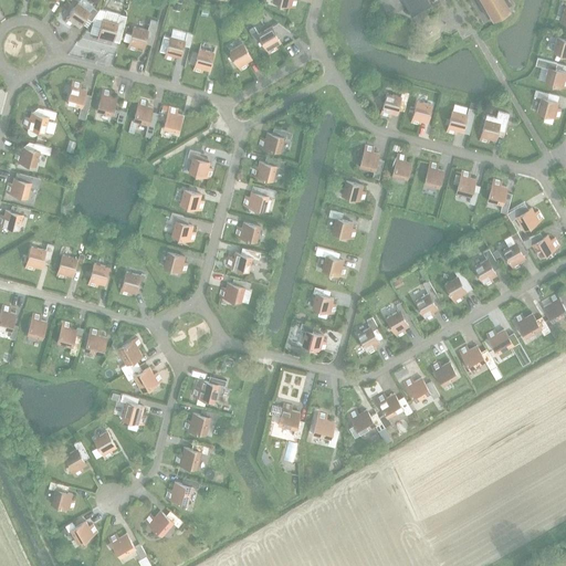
[(85,17),(91,21),(100,8),(87,0),(79,0),(64,21),(72,27),(74,23),(79,27),(85,17)]
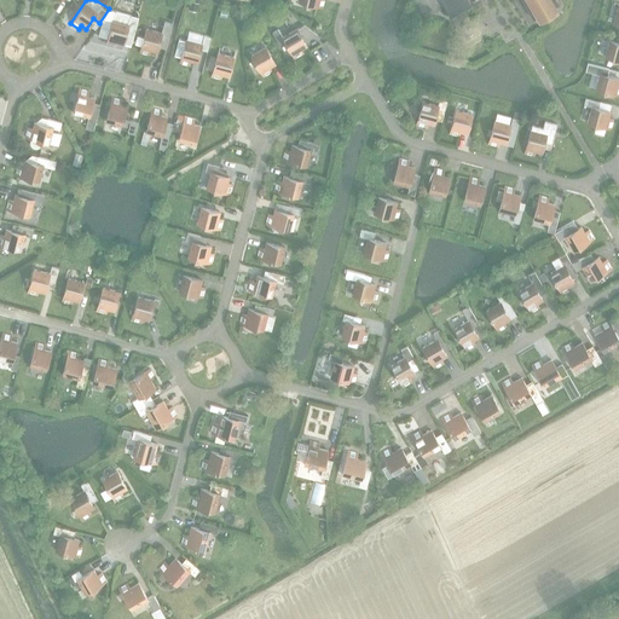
[(428,0),(433,7),(441,1),(450,16),(470,5),(467,0),(522,0),(533,18),(538,16),(541,19),(556,11),(553,6),(557,4),(555,0),(428,0)]
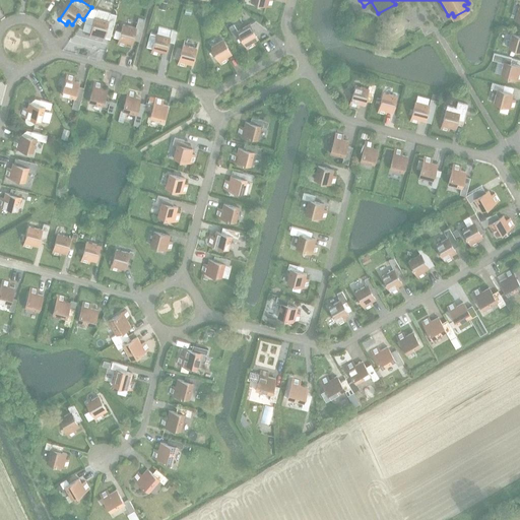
[(107,26),(113,27),(115,17),(110,15),(110,12),(96,9),(89,37),(98,39),(99,35),(104,37),(107,26)]
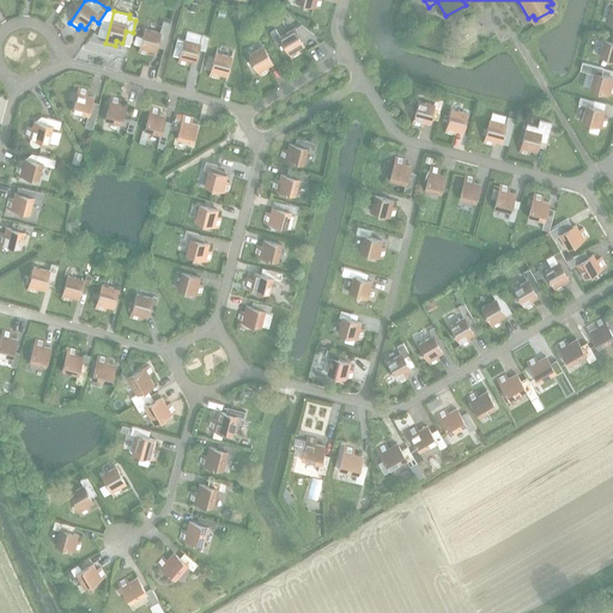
[(158,40),(165,42),(170,23),(163,20),(159,32),(145,29),(138,53),(147,55),(149,50),(156,52),(158,40)]
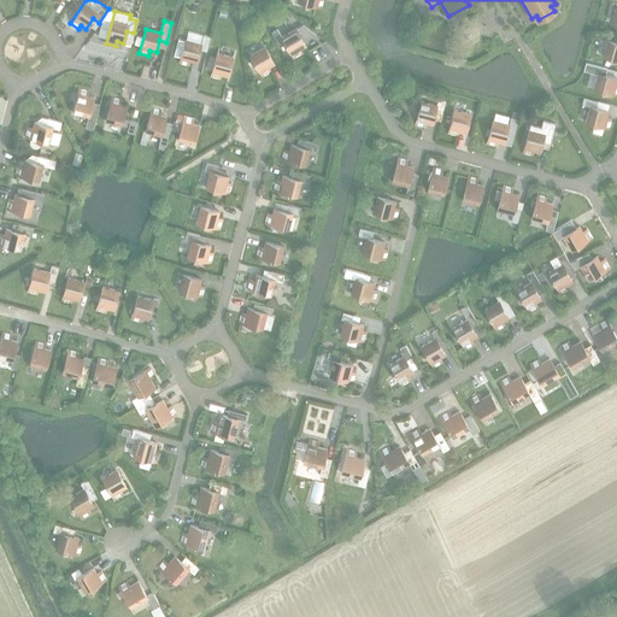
[(306,46),(303,41),(315,34),(303,24),(295,29),(282,37),(277,29),(271,33),(278,45),(285,41),(294,58),(303,53),(300,50),(306,46)]
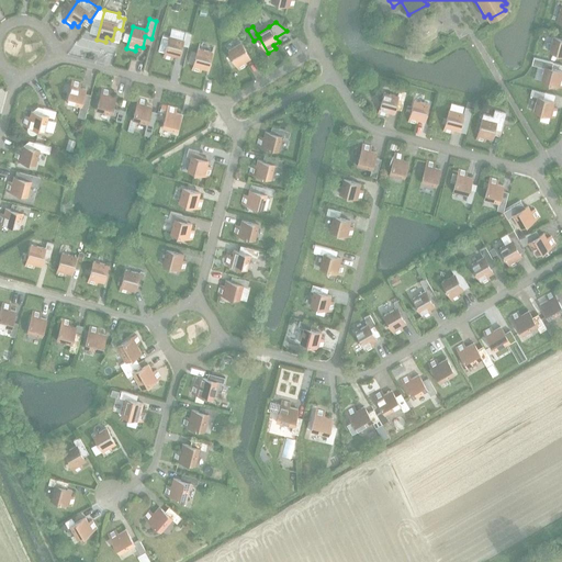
[(172,55),(179,57),(183,40),(169,36),(164,57),(171,59),(172,55)]
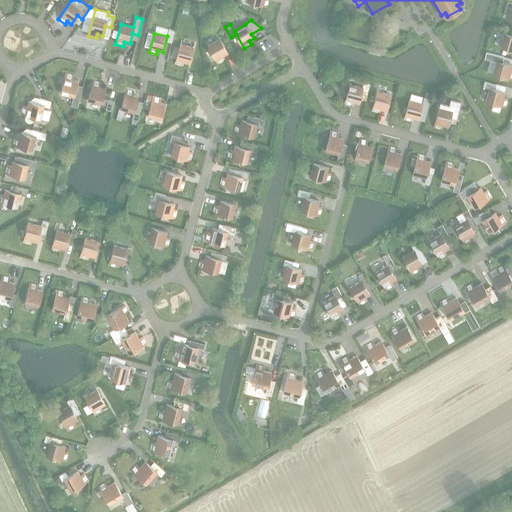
[(500,47),(511,49),(511,35),(503,34),(500,47)]
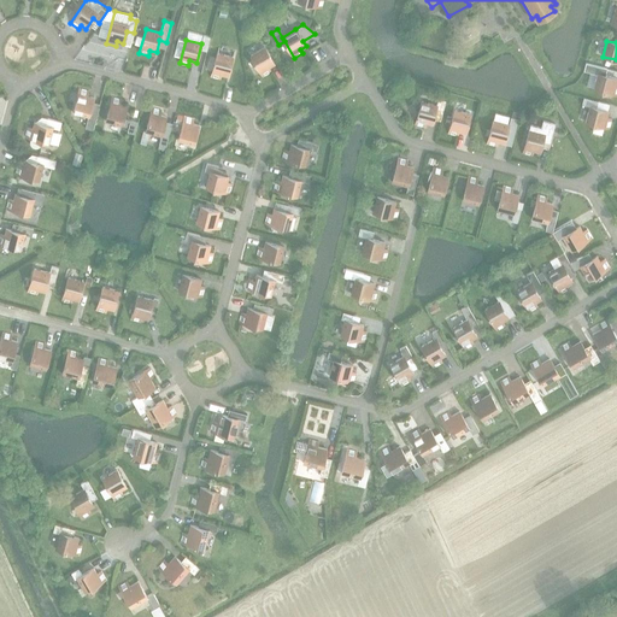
[(251,56),(263,76),(271,71),(269,68),(275,64),(264,47),(251,56)]
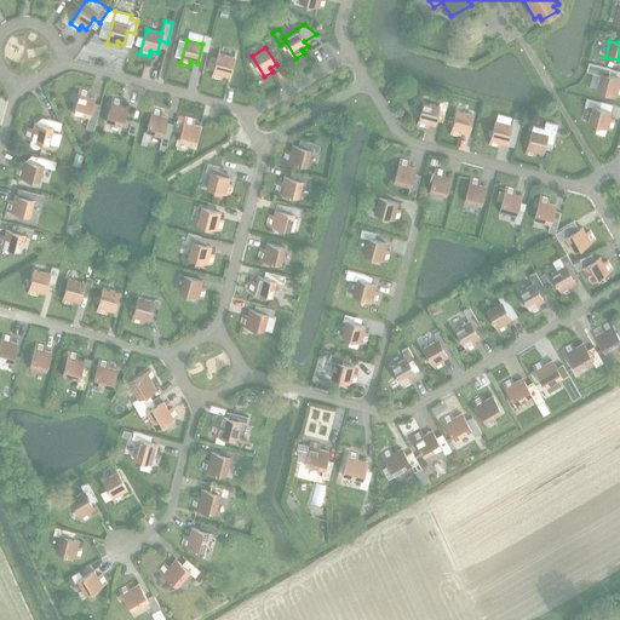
[(223,75),(229,76),(234,57),(218,53),(212,78),(222,80),(223,75)]
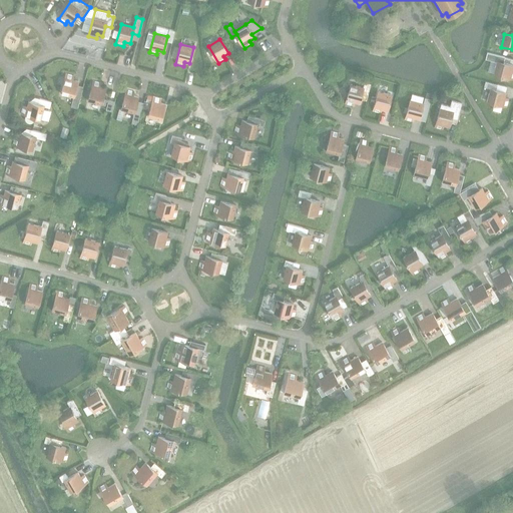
[(509,78),(512,78),(512,70),(512,65),(501,62),(502,56),(487,52),(485,58),(497,61),(494,74),(501,76),(500,78),(508,80),(509,78)]
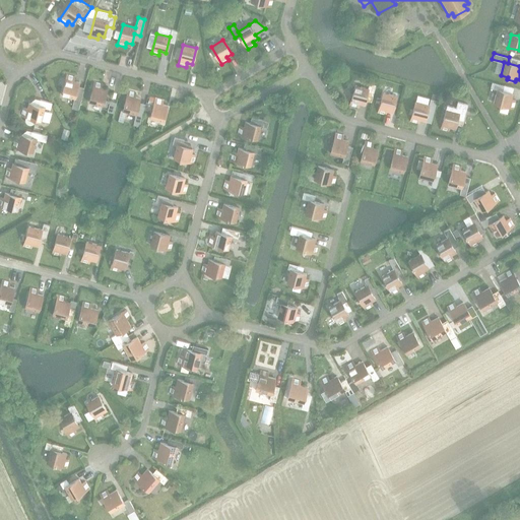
[(72,108),(78,110),(83,87),(78,86),(79,82),(73,80),(75,76),(67,74),(62,94),(75,99),(72,108)]
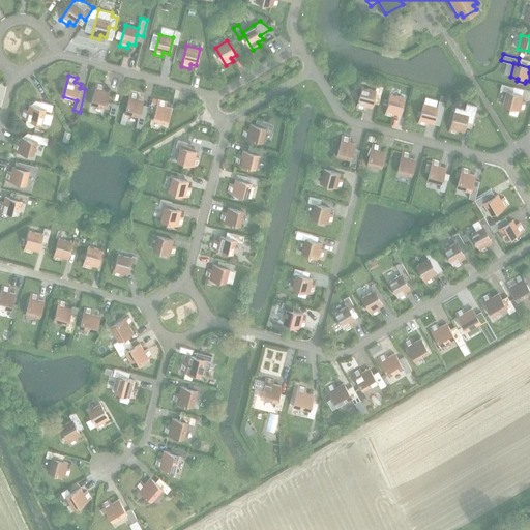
[(91,104),(108,109),(110,101),(106,100),(109,91),(104,89),(105,86),(96,84),(91,104)]
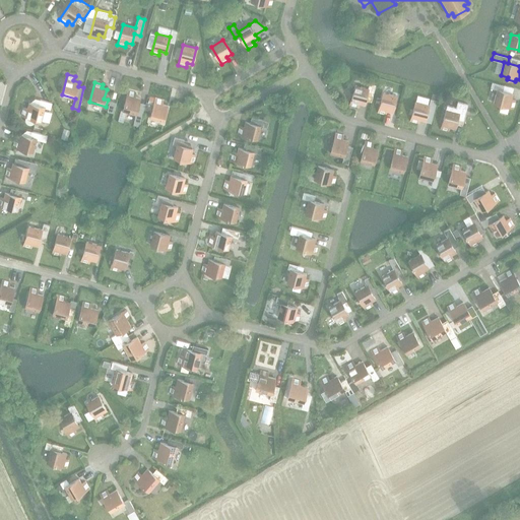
[(367,94),(373,96),(376,84),(369,82),(368,88),(354,85),(349,105),(358,107),(359,104),(364,105),(367,94)]
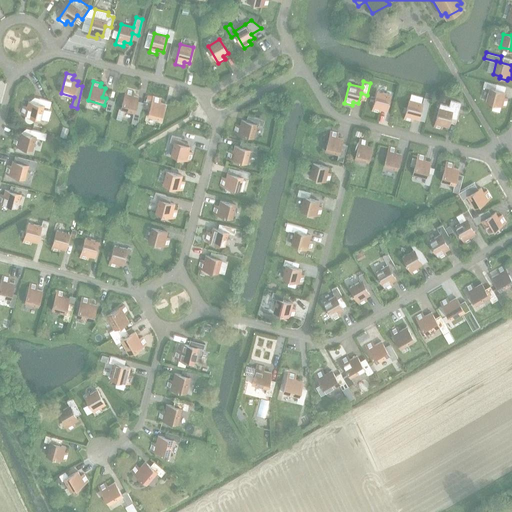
[(485,101),(505,106),(507,99),(503,98),(505,92),(489,88),(485,101)]
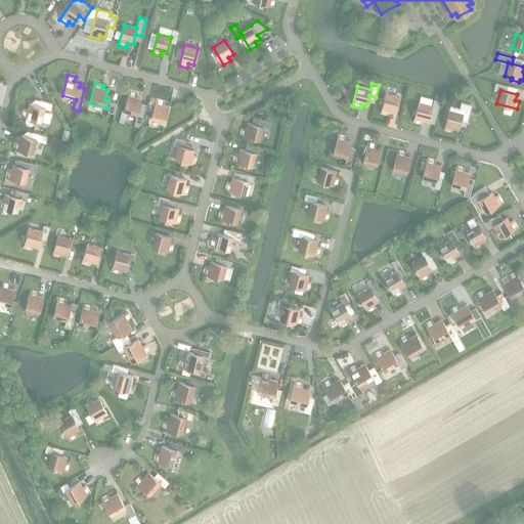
[(134,125),(140,127),(146,104),(140,102),(141,99),(136,97),(137,93),(129,91),(124,112),(137,116),(134,125)]
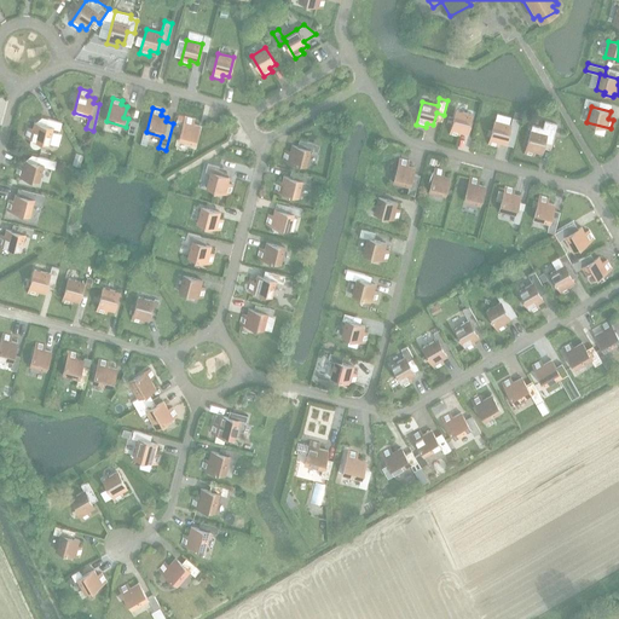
[(461,132),(467,133),(472,114),(456,110),(450,134),(460,137),(461,132)]
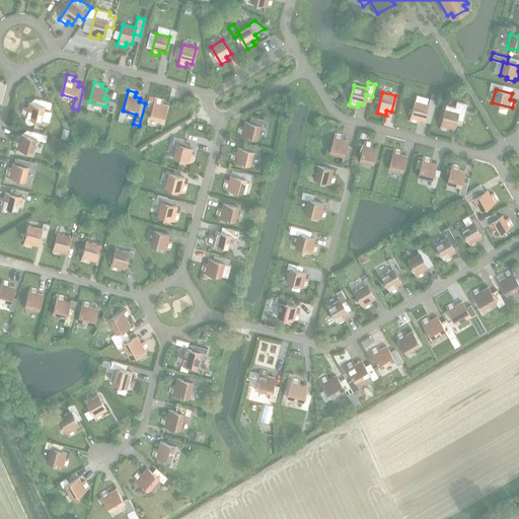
[(150,118),(163,122),(167,105),(162,103),(163,99),(155,97),(150,118)]
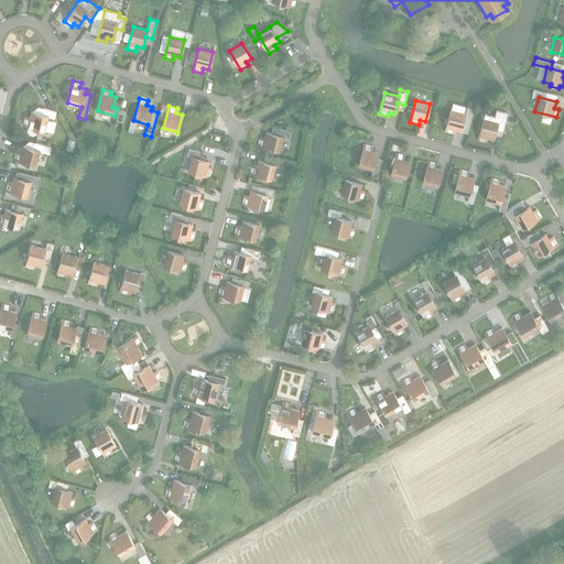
[(25,117),(23,125),(29,127),(29,129),(29,131),(29,132),(31,134),(33,134),(35,134),(36,133),(38,131),(39,129),(45,131),(45,130),(49,117),(54,119),(56,111),(43,108),(42,115),(31,111),(30,118),(25,117)]
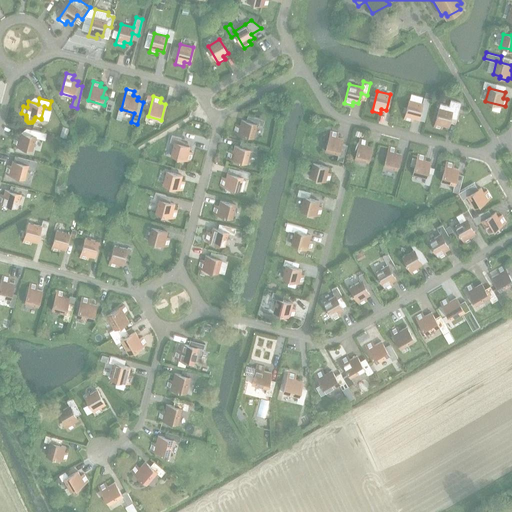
[(111,111),(114,101),(108,99),(105,109),(111,111)]
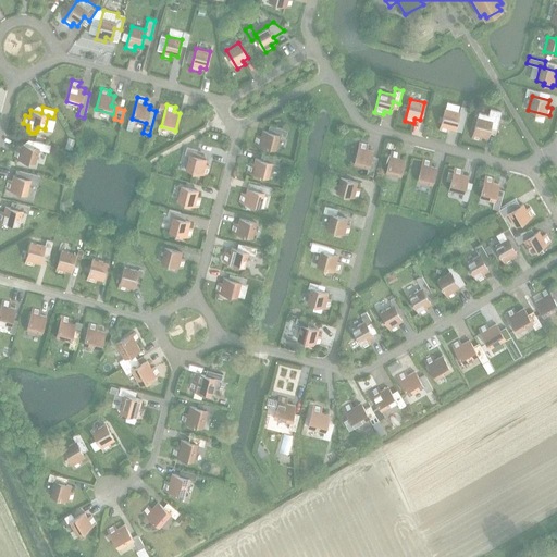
[(449,127),(455,130),(459,112),(445,108),(440,130),(448,132),(449,127)]
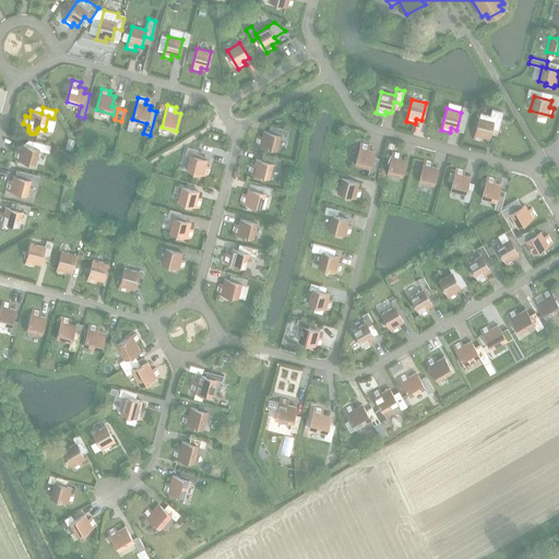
[(479,117),(474,139),(482,141),(483,137),(489,139),(491,128),(498,129),(502,113),(491,109),(490,116),(480,114),(479,117)]
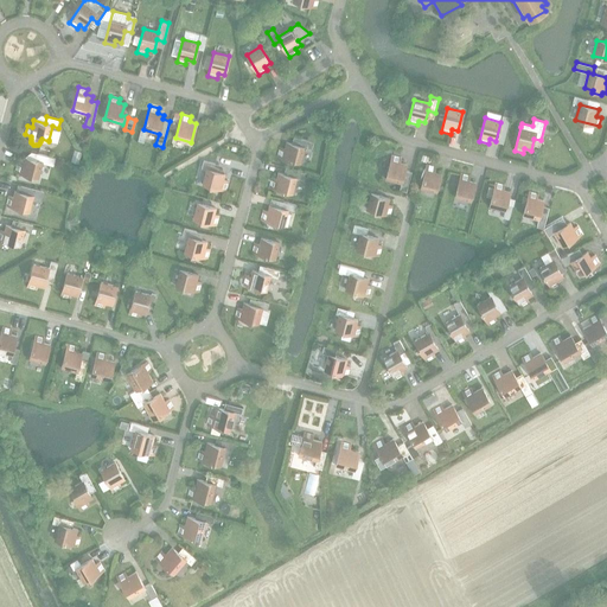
[(305,147),(311,148),(313,141),(299,138),(298,145),(286,142),(285,148),(280,147),(278,157),(301,163),(305,147)]
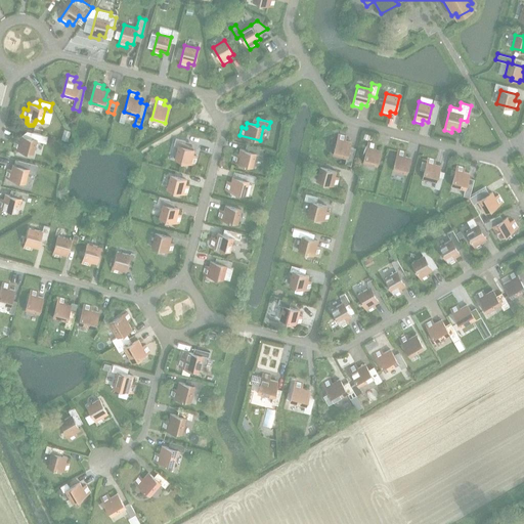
[(12,147),(33,154),(37,140),(41,141),(42,136),(34,134),(33,139),(20,135),(18,141),(15,140),(12,147)]
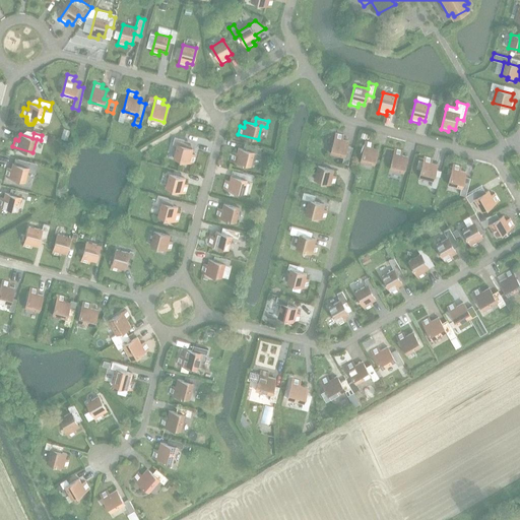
[(342,163),(348,164),(351,152),(345,150),(347,140),(342,139),(343,135),(335,133),(330,153),(343,156),(342,163)]
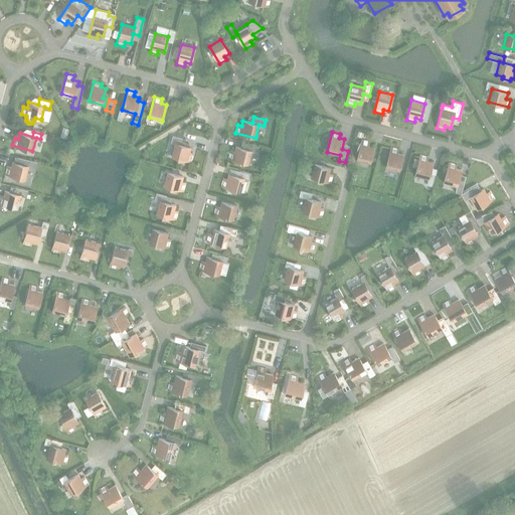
[(172,136),(171,142),(175,143),(171,156),(191,161),(193,153),(189,152),(191,147),(185,146),(181,145),(182,138),(172,136)]
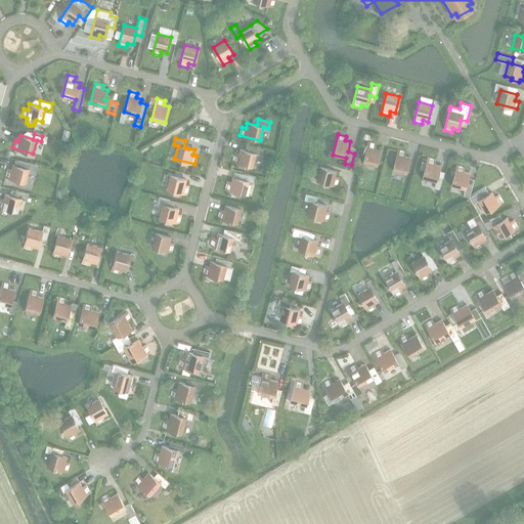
[(362,163),(377,166),(381,149),(375,148),(376,144),(368,142),(362,163)]
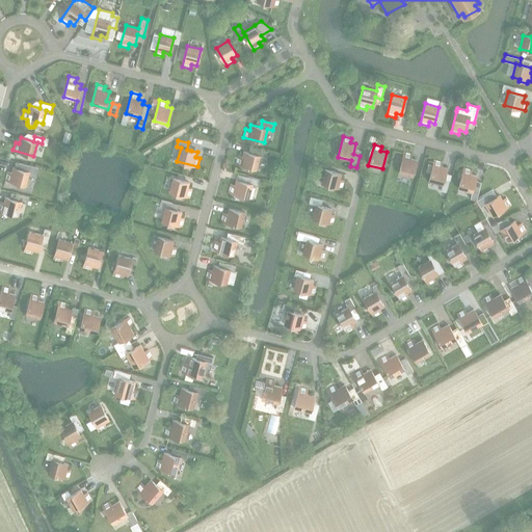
[(260,156),(266,157),(267,151),(256,148),(254,154),(243,152),(242,157),(238,156),(236,164),(257,169),(260,156)]
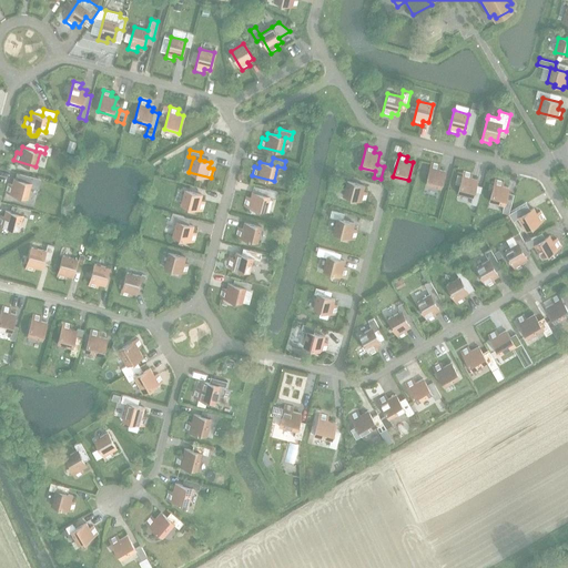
[(425,184),(439,189),(445,171),(438,169),(439,165),(432,162),(425,184)]
